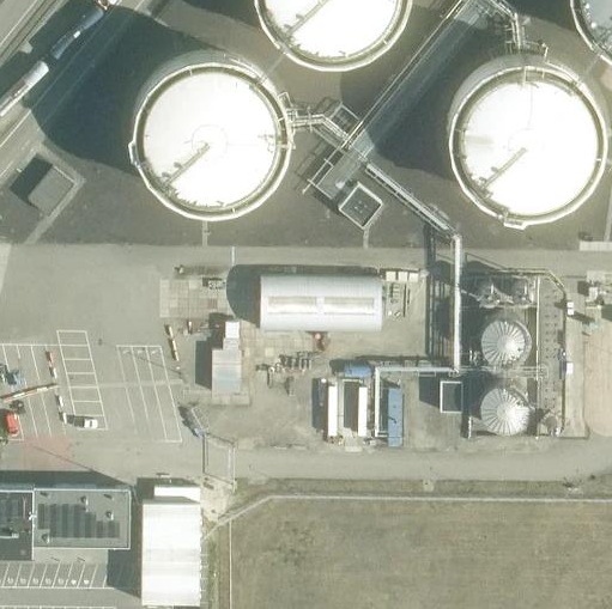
[(253,0),(254,5),(259,18),(268,31),(278,42),(291,50),(306,56),(319,60),(332,61),(349,58),(362,54),(375,46),(386,37),(395,25),(403,11),(406,0),(253,0)]
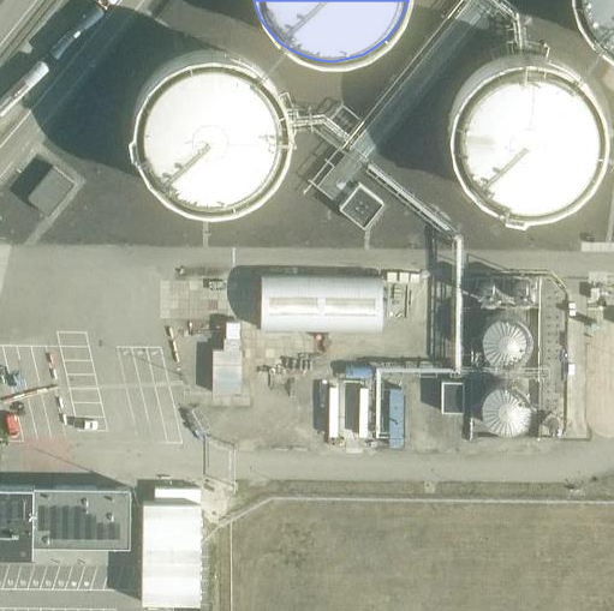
[(613,0),(571,0),(574,10),(579,23),(588,35),(597,47),(610,55),(613,57),(613,0)]
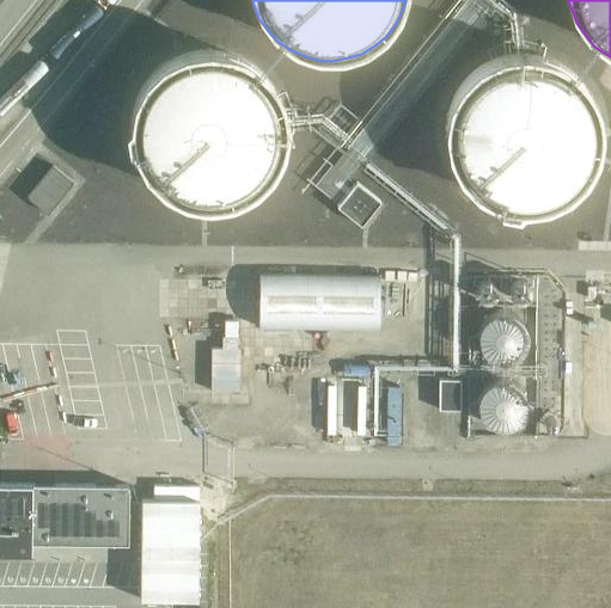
[(201,50),(183,56),(169,62),(158,71),(146,84),(140,94),(133,109),(132,123),(132,139),(135,153),(140,166),(148,178),(158,189),(171,198),(185,204),(199,207),(212,208),(228,206),(242,202),(255,194),(266,185),(275,173),(282,159),(287,146),(289,130),(287,117),(283,100),(275,85),(264,72),(250,62),(234,55),(217,51),(201,50)]
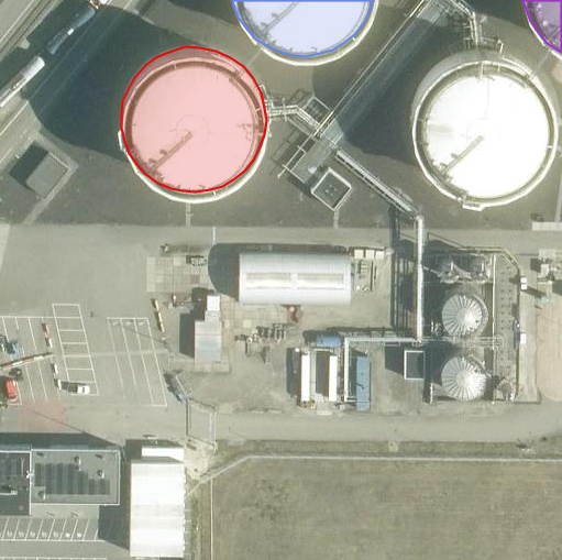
[(475,52),(459,57),(447,63),(436,70),(425,83),(419,92),(414,106),(411,119),(411,133),(415,145),(419,158),(427,169),(436,179),(448,187),(461,194),(473,196),(485,197),(500,195),(513,191),(525,184),(535,176),(544,165),(550,152),(554,140),(557,125),(555,112),(551,98),(543,84),(535,72),(520,63),(506,55),(491,53),(475,52)]
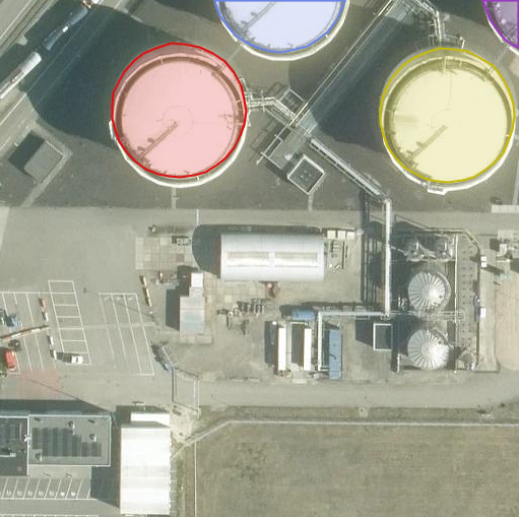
[(51,177),(75,144),(57,131),(33,163),(51,177)]
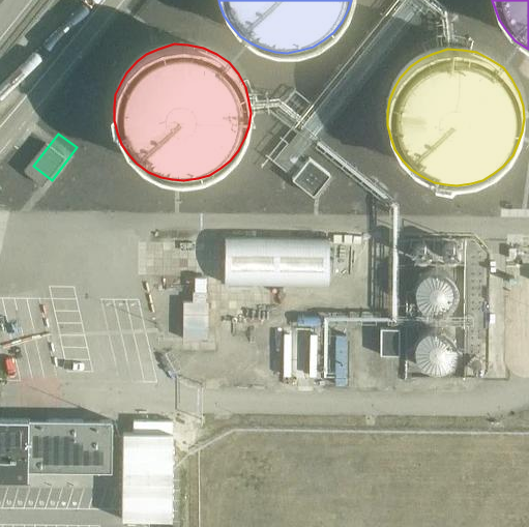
[(322,191),(343,160),(321,145),(300,175),(322,191)]
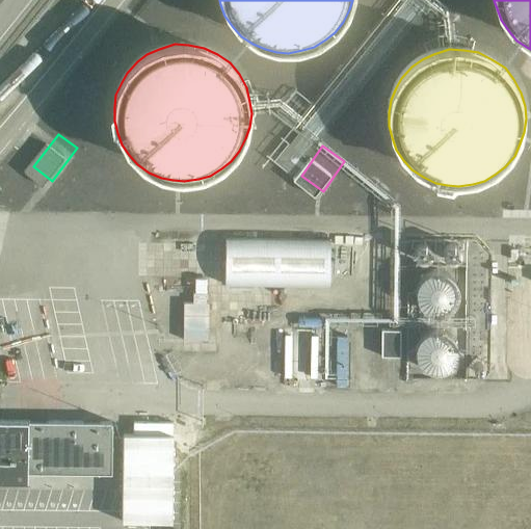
[(396,226),(397,195),(336,194),(335,223),(396,226)]
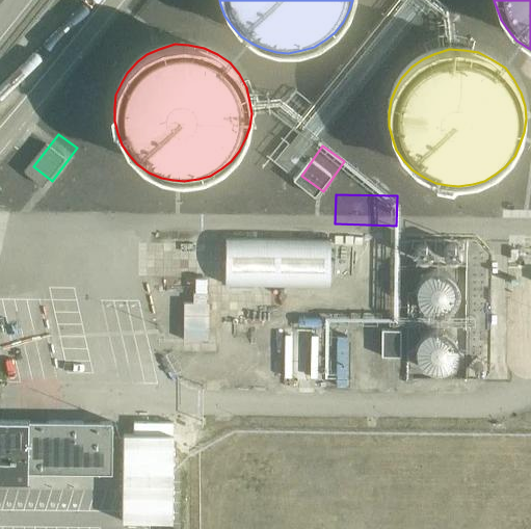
[(228,242),(227,287),(328,289),(329,244),(228,242)]
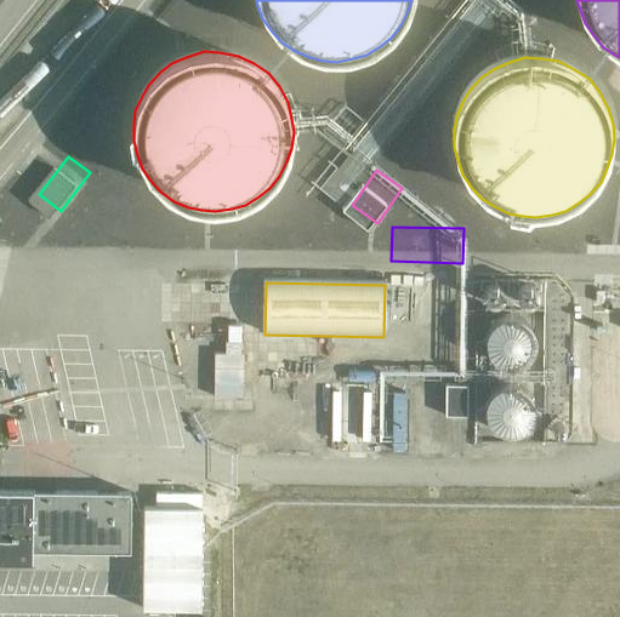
[(500,370),(505,371),(510,371),(515,371),(519,370),(524,367),(528,365),(530,361),(533,358),(535,354),(535,349),(535,344),(535,338),(533,335),(530,330),(527,326),(522,324),(518,323),(512,321),(507,321),(502,323),(498,324),(494,327),(490,331),(488,335),(487,340),(485,344),(485,349),(487,354),(489,359),(491,364),(496,367),(500,370)]
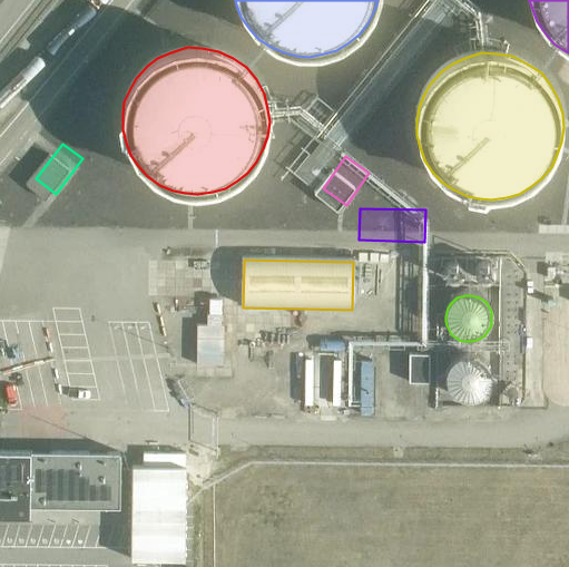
[(13,313),(26,385),(39,383),(37,371),(64,367),(61,355),(36,360),(33,343),(65,338),(62,322),(40,326),(37,309),(13,313)]
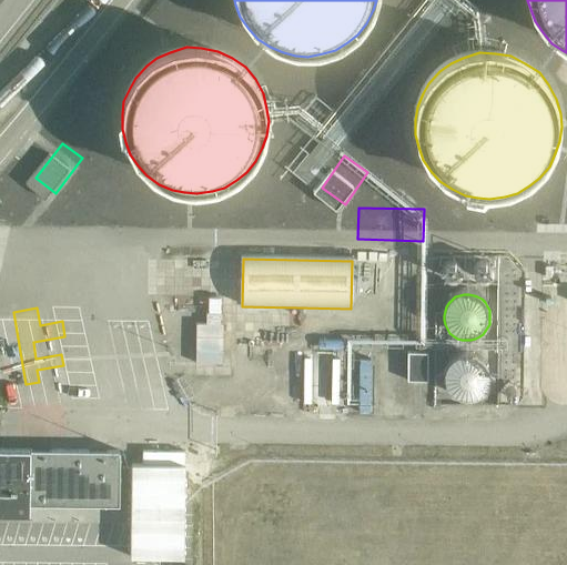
[(238,310),(208,310),(208,356),(238,356),(238,310)]
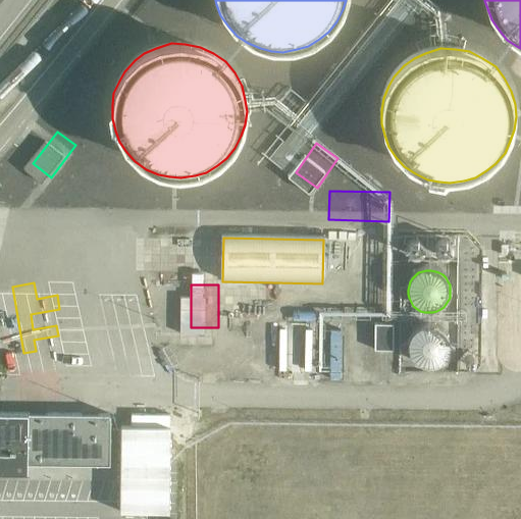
[(329,314),(329,304),(305,303),(305,313),(329,314)]
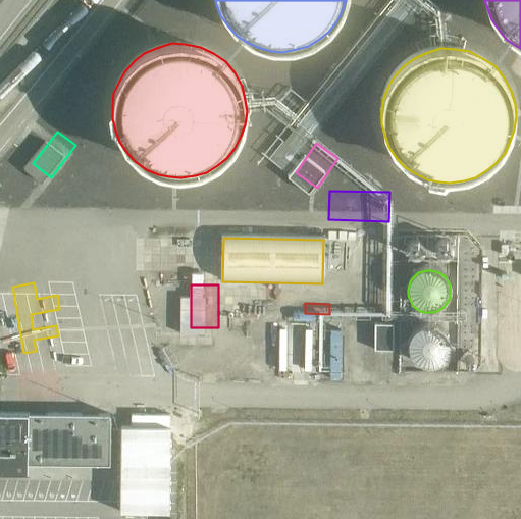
[(421,369),(425,370),(429,371),(432,370),(436,369),(440,368),(444,365),(446,362),(449,359),(450,356),(451,352),(451,348),(450,343),(448,340),(446,335),(443,332),(439,330),(435,329),(431,328),(427,328),(422,329),(419,330),(415,333),(412,336),(410,340),(409,344),(408,348),(408,352),(409,356),(411,360),(413,364),(417,367),(421,369)]
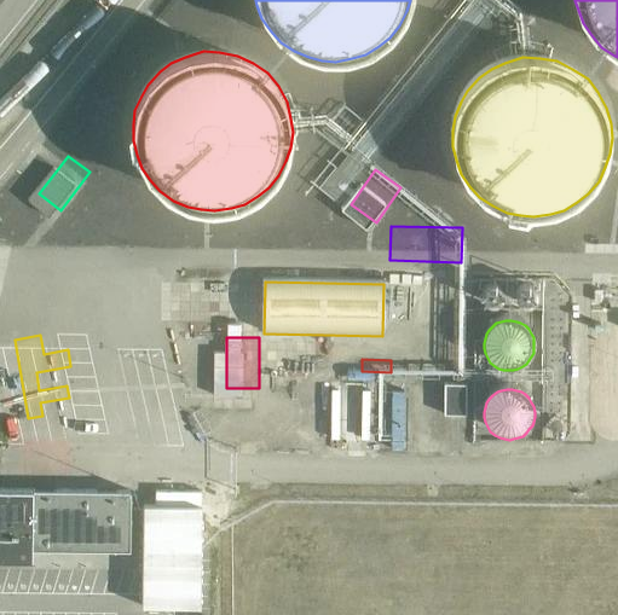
[(0,563),(32,564),(32,552),(33,493),(0,492),(0,563)]
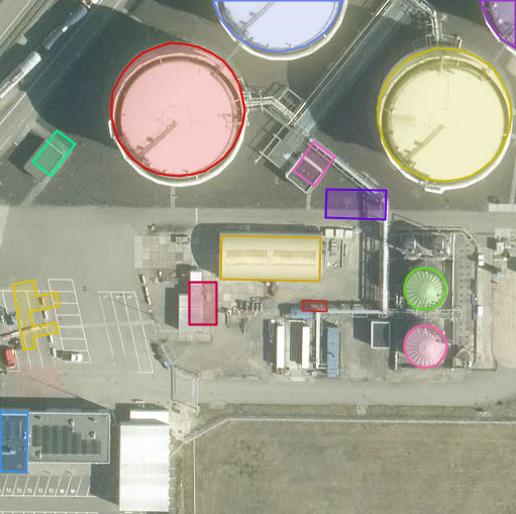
[(109,463),(110,413),(27,412),(26,461),(109,463)]
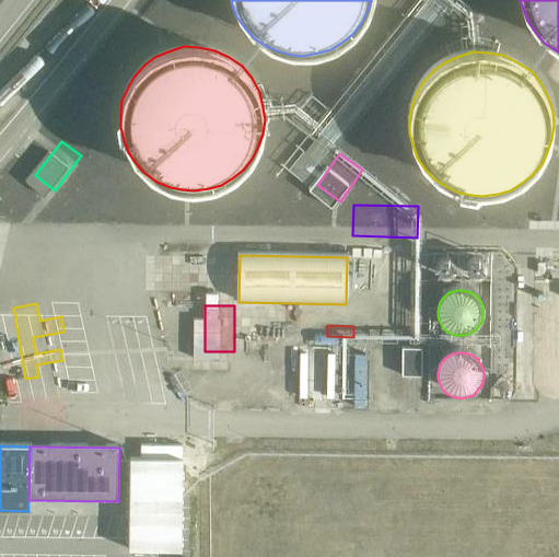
[(142,460),(130,459),(129,552),(162,553),(181,553),(182,520),(182,500),(183,448),(142,448),(142,460)]
